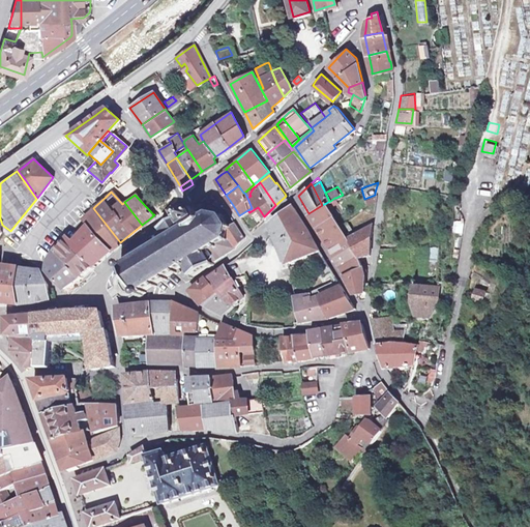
[(326,203),(328,207),(336,203),(334,198),(330,201),(329,201),(326,203)]
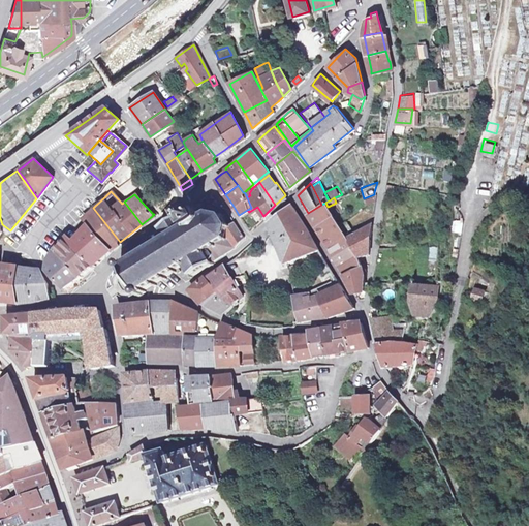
[(314,222),(316,227),(334,217),(328,207),(325,203),(321,205),(308,213),(314,222)]
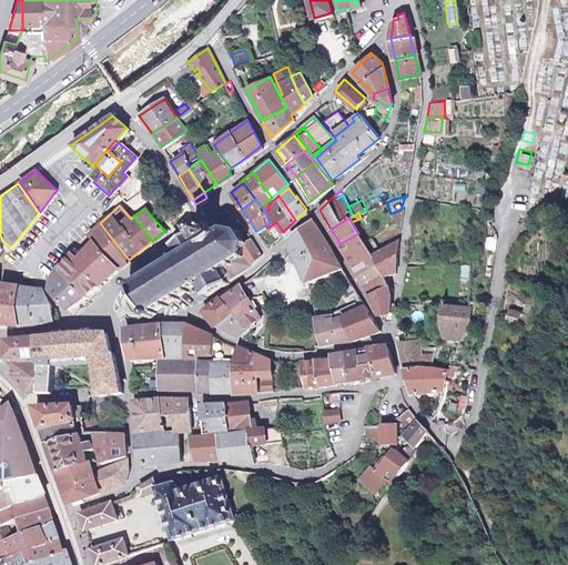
[(342,266),(314,219),(288,240),(306,281),(342,266)]
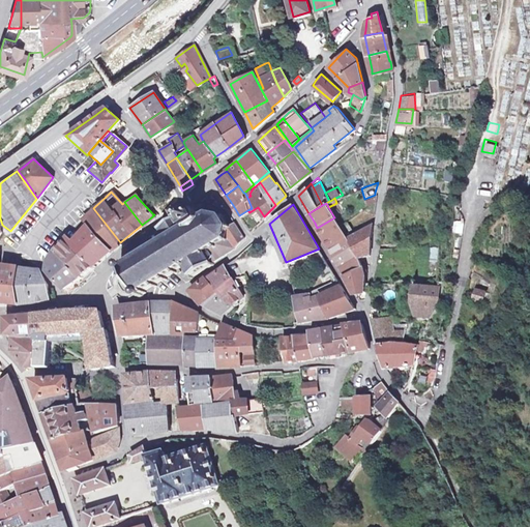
[(148,250),(147,247),(144,250),(146,252),(138,257),(137,255),(134,257),(135,258),(128,263),(127,261),(124,262),(122,262),(120,263),(120,266),(121,267),(119,269),(119,270),(121,269),(135,289),(133,291),(134,293),(136,292),(137,293),(138,294),(139,294),(140,294),(141,293),(142,292),(143,290),(144,289),(143,288),(151,283),(153,285),(155,284),(153,281),(162,276),(164,279),(166,277),(164,275),(174,269),(175,271),(177,270),(176,268),(185,263),(190,271),(190,275),(194,275),(194,272),(209,263),(211,264),(212,261),(211,261),(234,246),(242,236),(233,221),(226,225),(219,213),(221,211),(218,211),(217,213),(206,212),(205,209),(203,209),(203,213),(199,215),(194,208),(194,205),(190,205),(190,208),(181,214),(181,212),(178,212),(178,215),(163,226),(160,226),(159,228),(164,229),(165,231),(160,233),(165,239),(158,243),(157,241),(155,242),(156,244),(148,250)]
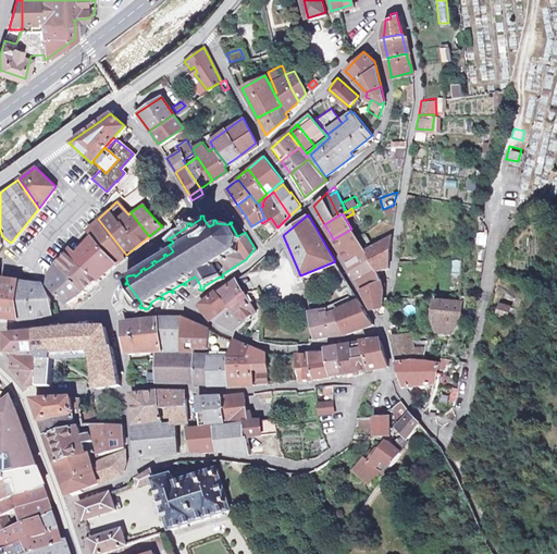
[(91,237),(115,263),(122,258),(126,255),(98,219),(85,230),(91,237)]
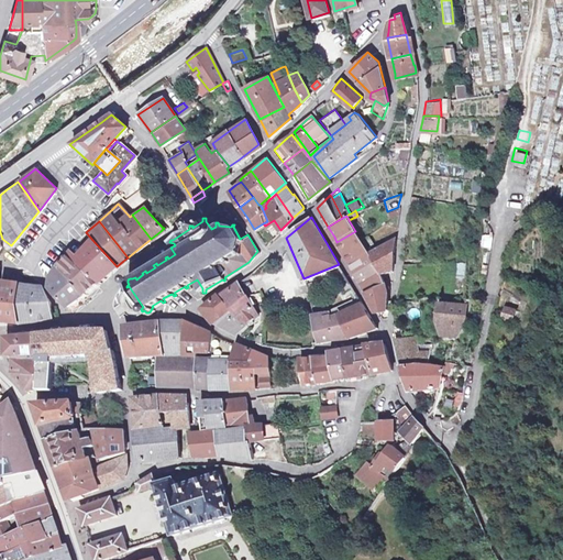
[(365,246),(360,239),(355,231),(337,242),(339,245),(344,254),(349,261),(368,250),(365,246)]
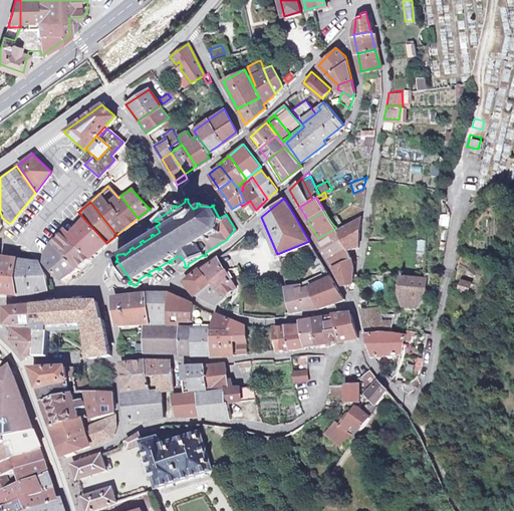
[(333,225),(341,221),(336,212),(328,218),(333,225)]
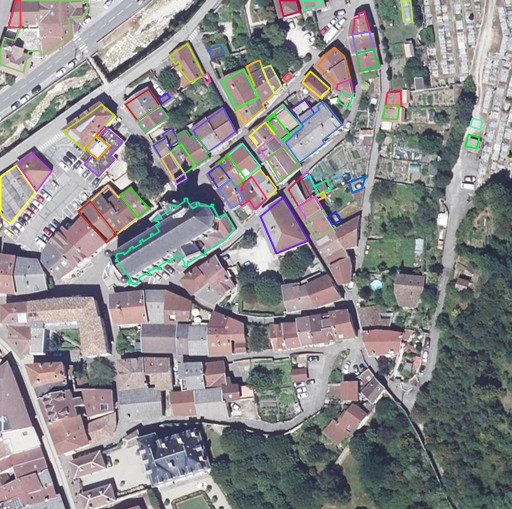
[(345,222),(335,227),(340,236),(344,243),(345,246),(345,247),(356,243),(357,229),(358,215),(345,222)]
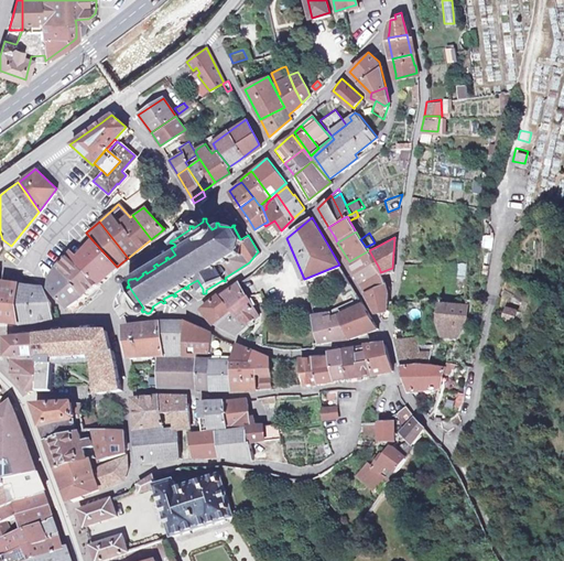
[(107,274),(117,267),(93,240),(77,257),(71,251),(67,256),(96,283),(107,274)]
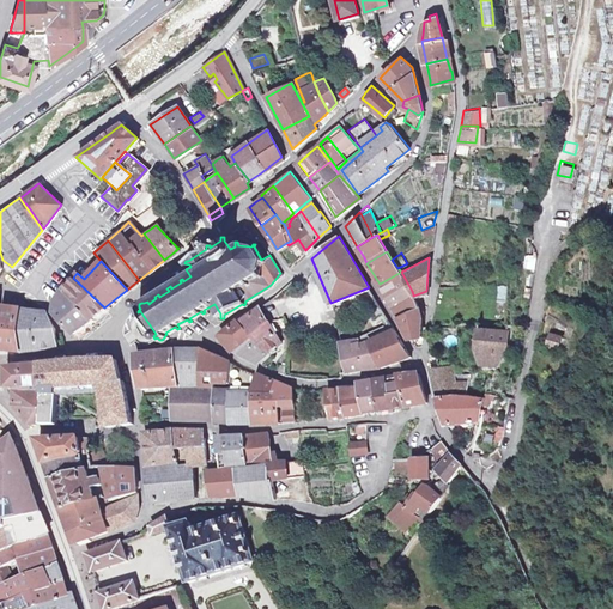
[(407,263),(398,268),(401,272),(413,266),(411,261),(407,263)]
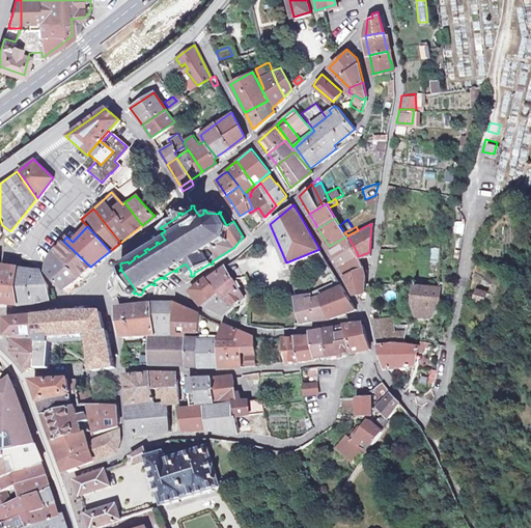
[(332,252),(334,255),(353,245),(347,235),(329,246),(332,252)]
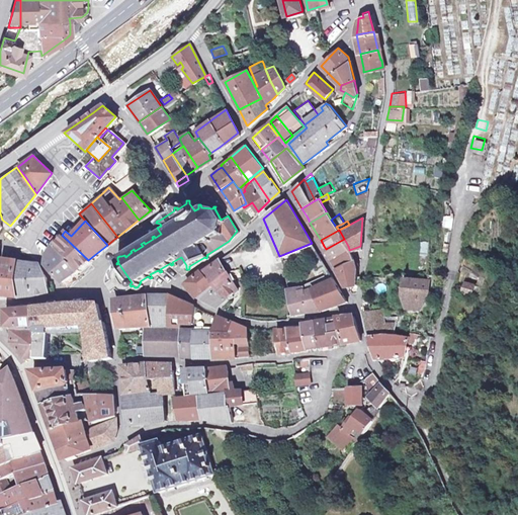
[(78,269),(88,260),(62,235),(56,241),(54,244),(78,269)]
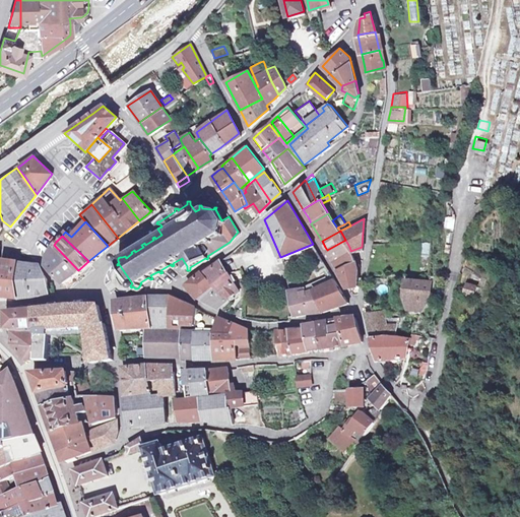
[(349,247),(345,240),(327,250),(329,253),(333,259),(350,250),(349,247)]
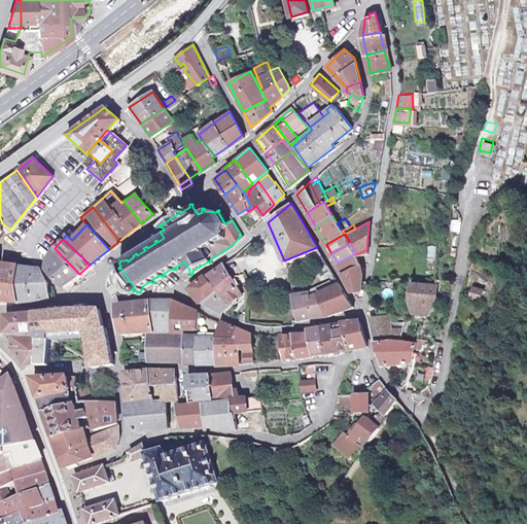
[(79,274),(55,248),(47,260),(46,269),(47,270),(63,287),(73,280),(79,274)]
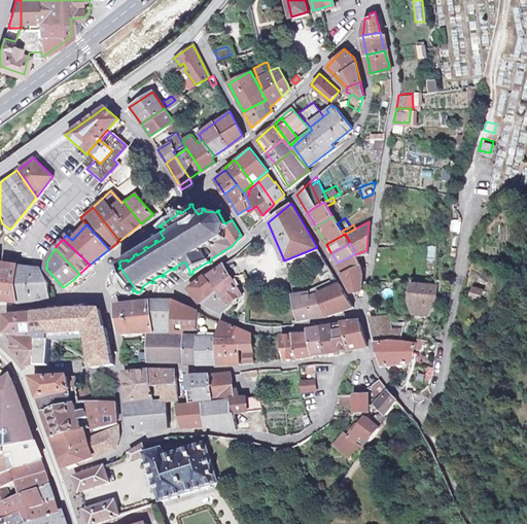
[(360,271),(359,267),(359,265),(355,254),(355,253),(338,263),(352,289),(361,287),(360,271)]
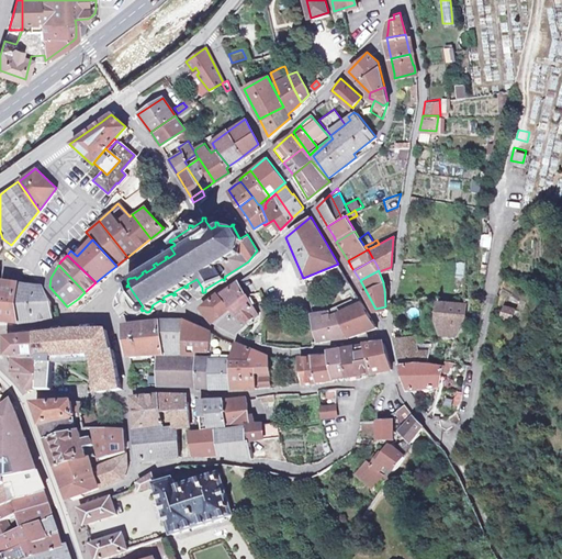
[(0,319),(4,320),(18,321),(19,288),(19,281),(2,280),(0,294),(0,319)]
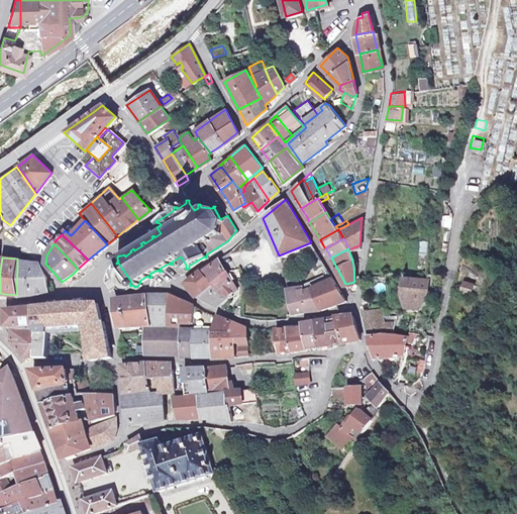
[(203,270),(213,284),(226,273),(218,259),(203,270)]
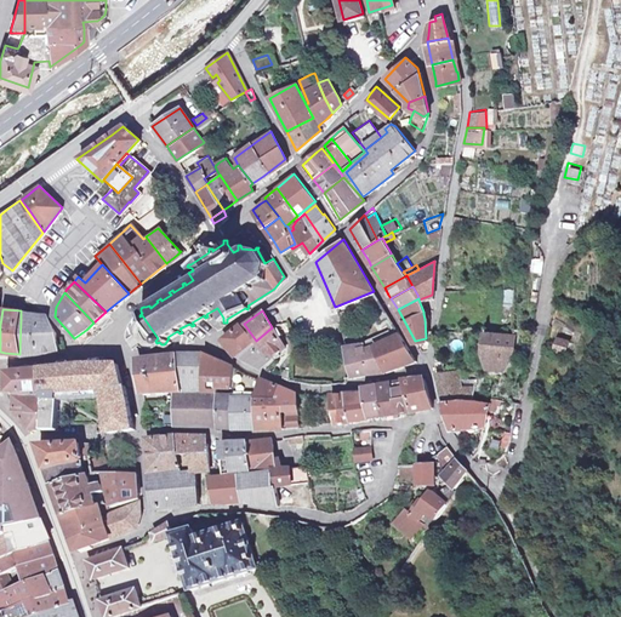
[(149,344),(157,343),(155,341),(158,338),(142,315),(140,316),(132,326),(130,332),(124,337),(130,347),(135,343),(142,344),(149,344)]
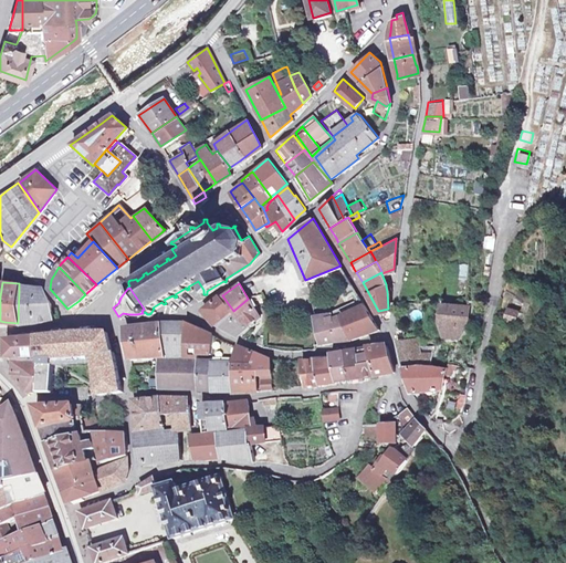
[(19,290),(18,323),(24,322),(44,319),(46,319),(51,318),(50,306),(41,289),(19,290)]
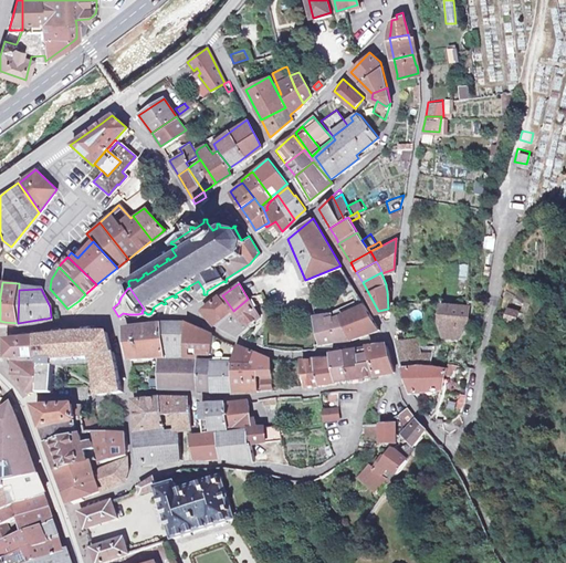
[(217,323),(233,311),(222,295),(221,294),(205,306),(207,309),(217,323)]
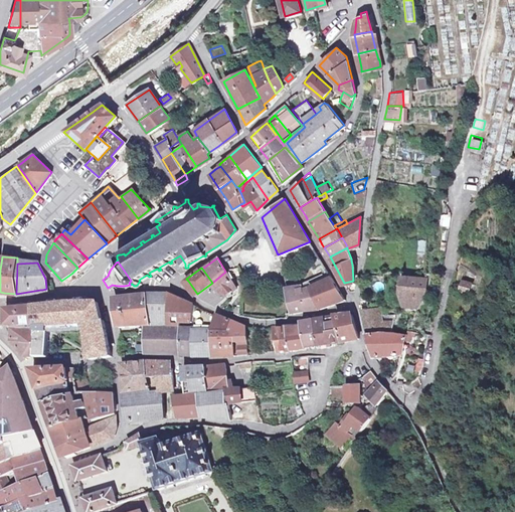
[(234,287),(225,272),(212,283),(222,294),(226,292),(234,287)]
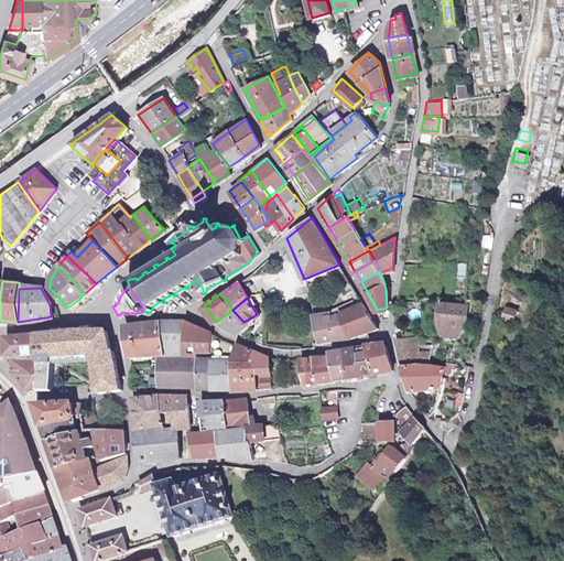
[(351,335),(377,325),(359,298),(356,300),(358,304),(333,316),(331,312),(314,314),(321,341),(351,335)]
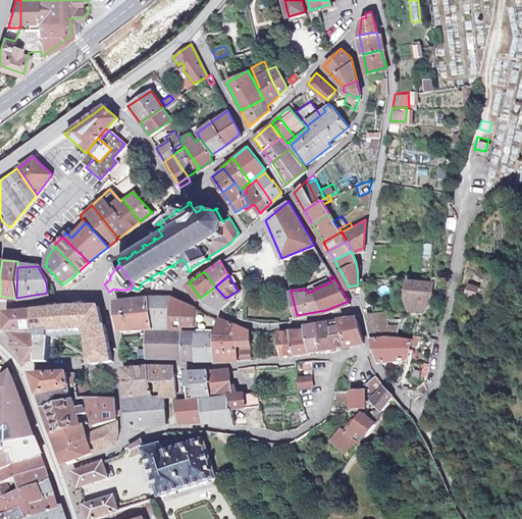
[(412,308),(425,310),(426,303),(430,302),(431,280),(408,278),(407,296),(412,296),(412,308)]
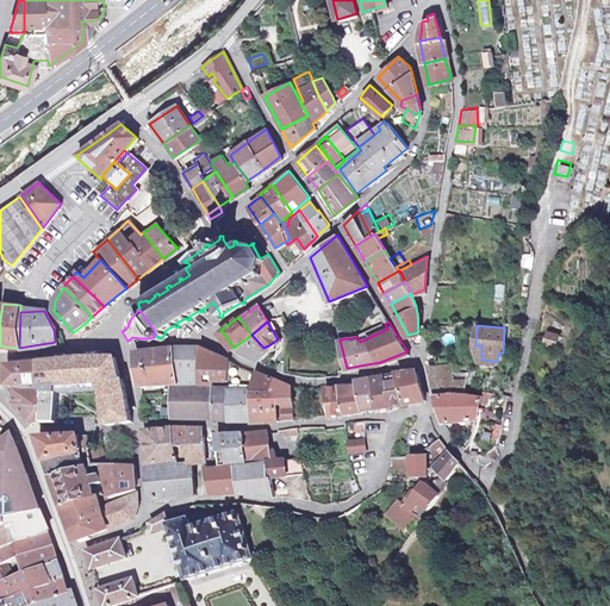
[(545,342),(555,344),(558,333),(548,331),(545,342)]
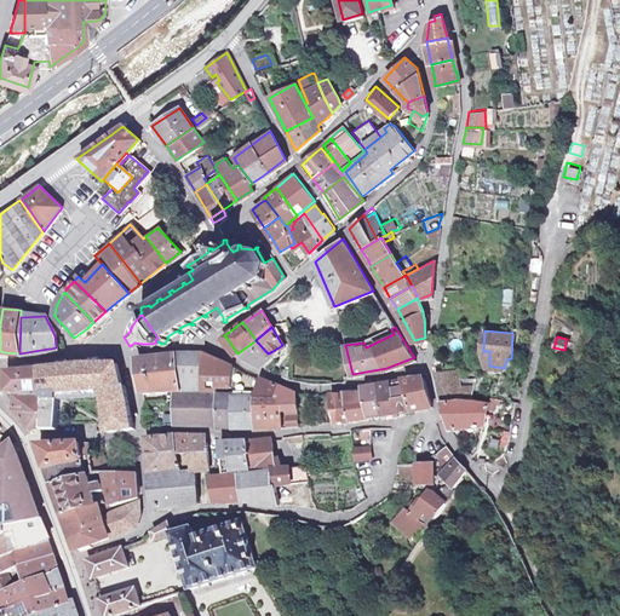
[(256,340),(237,353),(236,355),(248,362),(250,360),(253,362),(257,364),(258,364),(268,353),(256,340)]
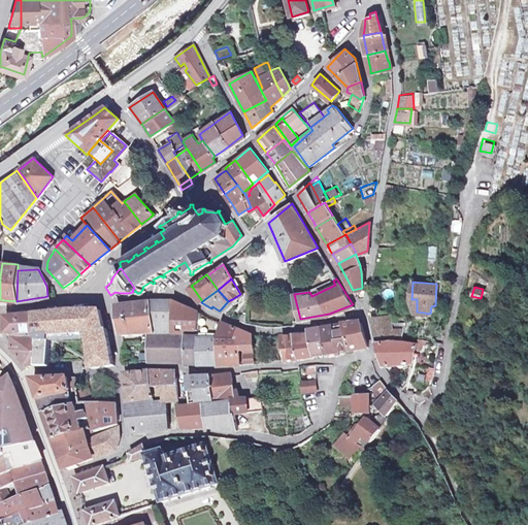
[(172,313),(172,299),(147,300),(134,301),(116,304),(122,333),(141,331),(142,333),(149,333),(149,331),(149,330),(173,331),(172,313)]
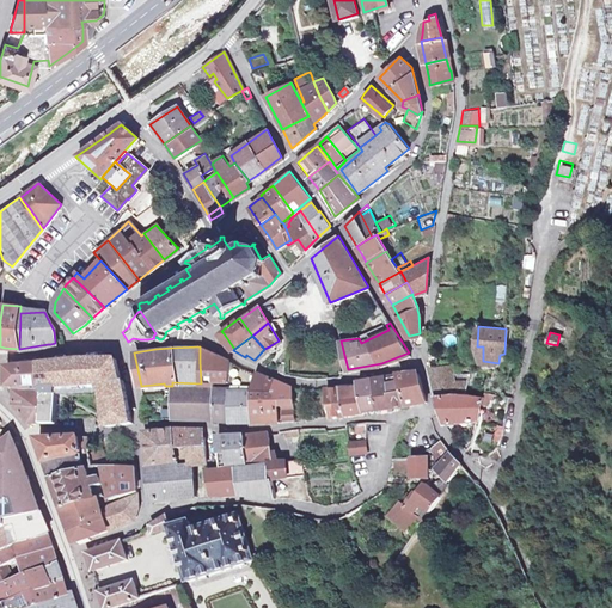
[(200,347),(200,362),(209,361),(209,351),(200,347)]
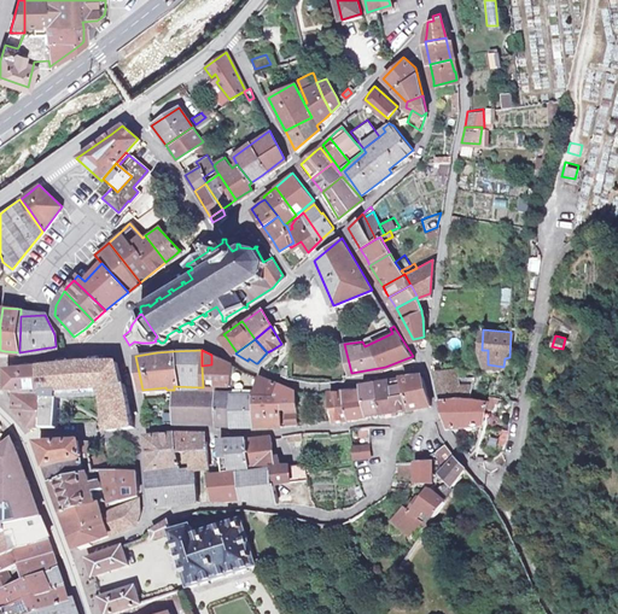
[(441,367),(438,354),(430,355),(432,368),(441,367)]
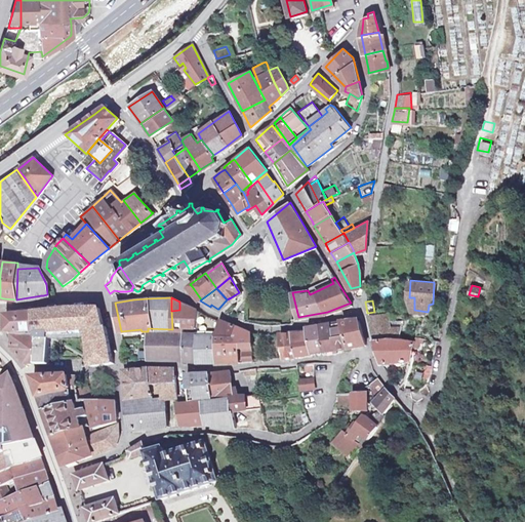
[(171,311),(172,329),(184,329),(184,326),(197,326),(197,310),(179,302),(179,310),(171,311)]
